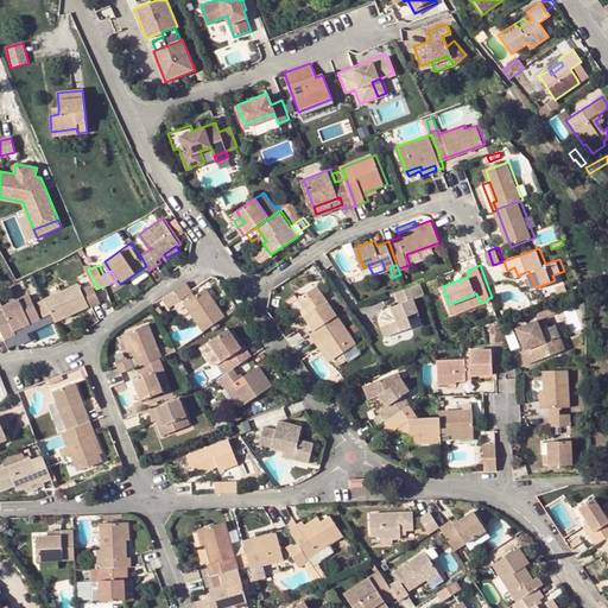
[(194,291),(187,282),(177,287),(165,296),(172,305),(175,304),(194,291)]
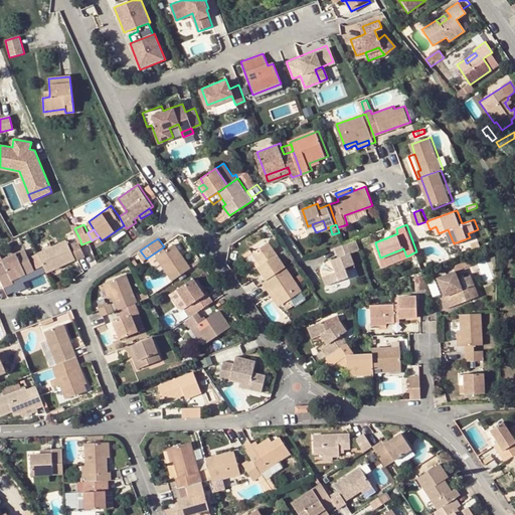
[(361,248),(357,238),(348,241),(343,243),(335,246),(339,255),(333,258),(337,270),(324,275),(327,284),(349,276),(346,269),(356,265),(352,252),(361,248)]
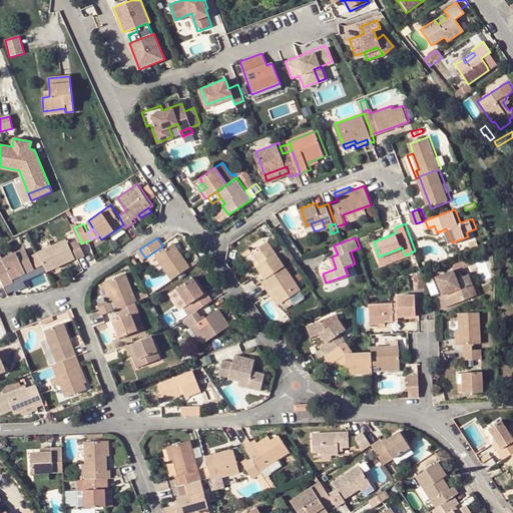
[(67,239),(38,252),(39,254),(47,272),(75,259),(67,239)]
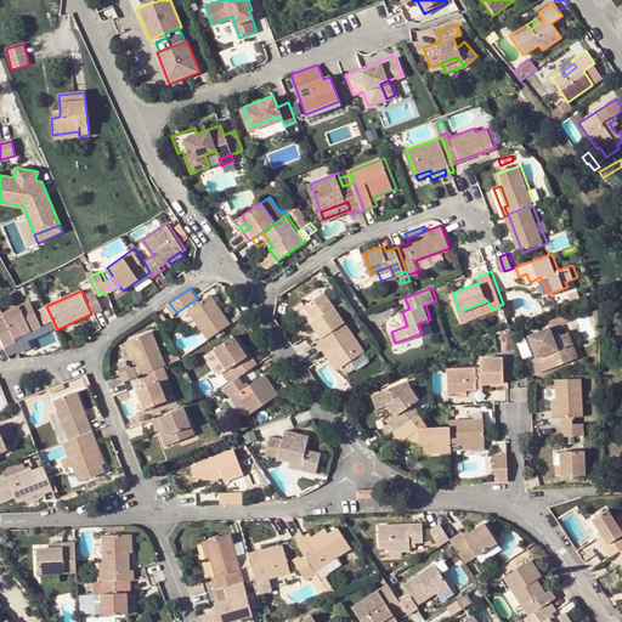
[(95,314),(105,310),(103,306),(99,295),(97,293),(97,290),(88,295),(95,314)]
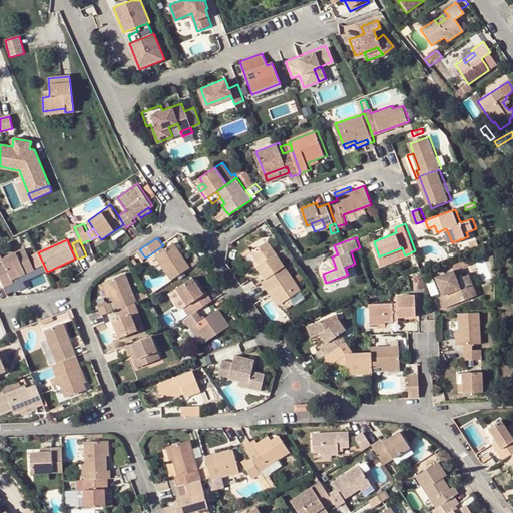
[(91,239),(81,243),(85,252),(95,247),(91,239)]
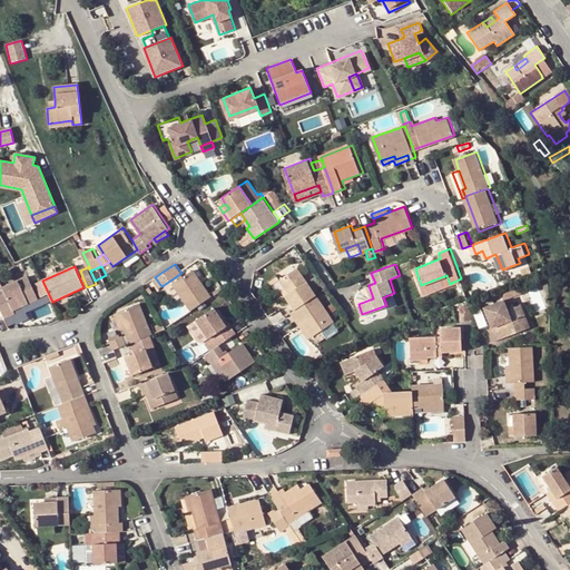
[(296,308),(317,295),(298,266),(282,278),(287,286),(291,293),(287,295),(296,308)]
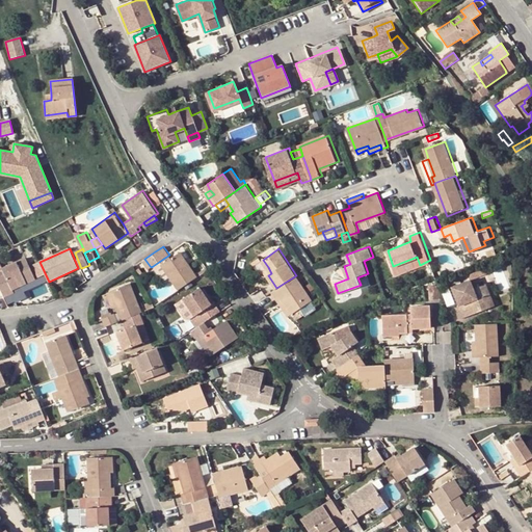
[(485,251),(487,259),(496,256),(494,248),(485,251)]
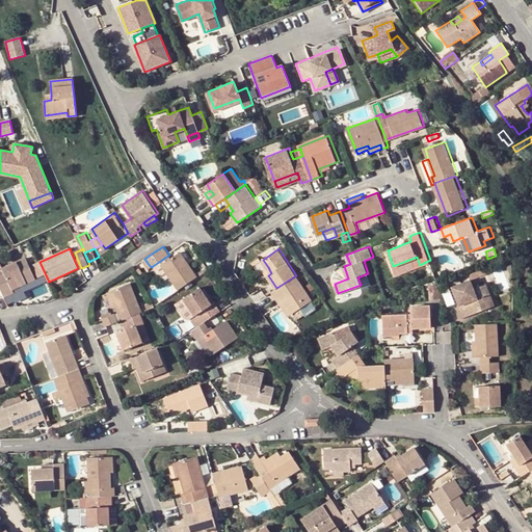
[(501,255),(510,276),(511,276),(510,250),(501,255)]
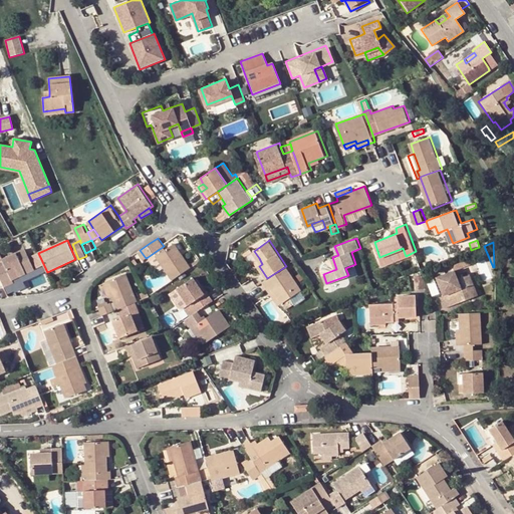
[(190,264),(175,243),(166,249),(157,254),(165,266),(174,279),(187,270),(191,267),(190,264)]
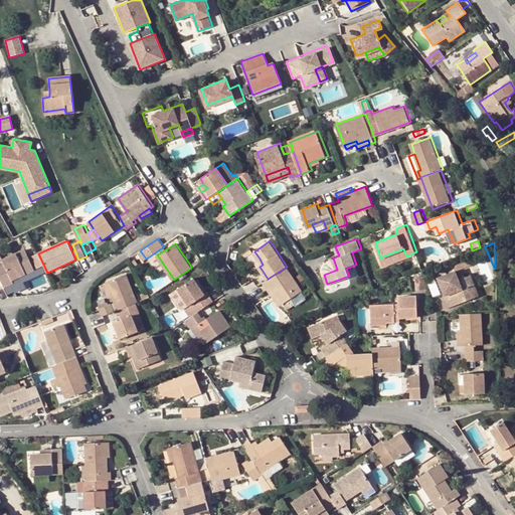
[(164,246),(148,258),(149,260),(157,272),(165,267),(157,254),(166,249),(164,246)]
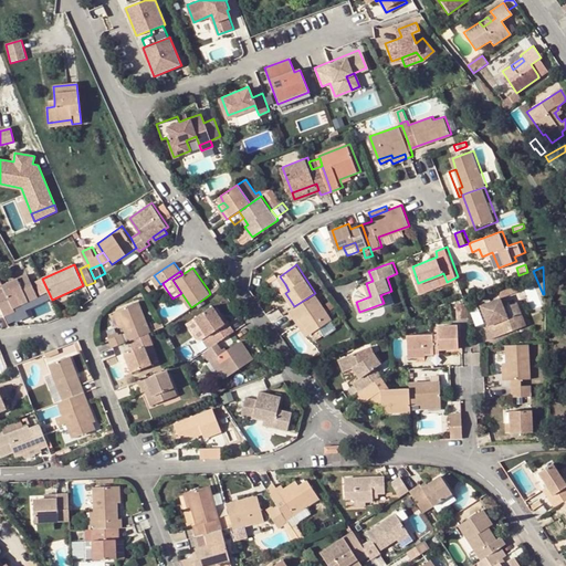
[(289,291),(285,284),(278,289),(272,281),(280,276),(276,272),(269,278),(278,292),(282,289),(285,293),(289,291)]
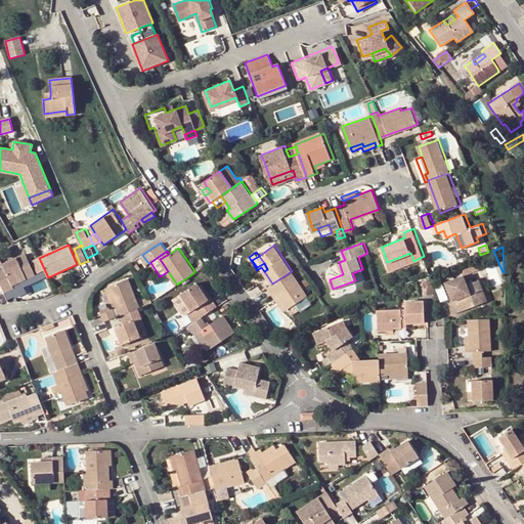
[(410,253),(387,262),(390,270),(413,261),(410,253)]
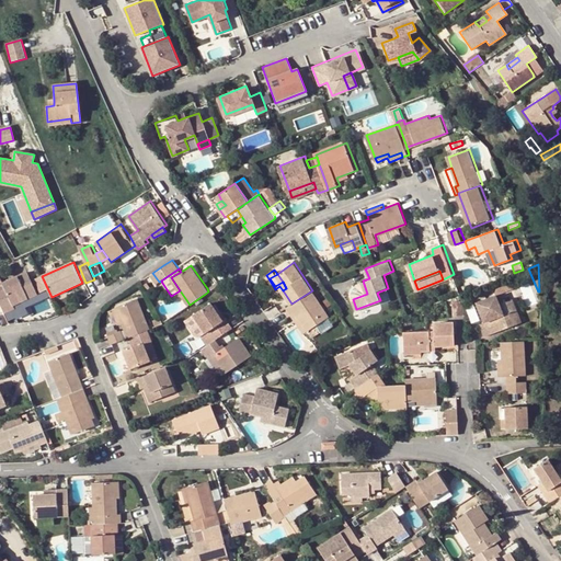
[(1,276),(0,275),(0,304),(3,312),(14,308),(12,305),(23,300),(37,295),(27,272),(9,279),(3,282),(1,277),(1,276)]
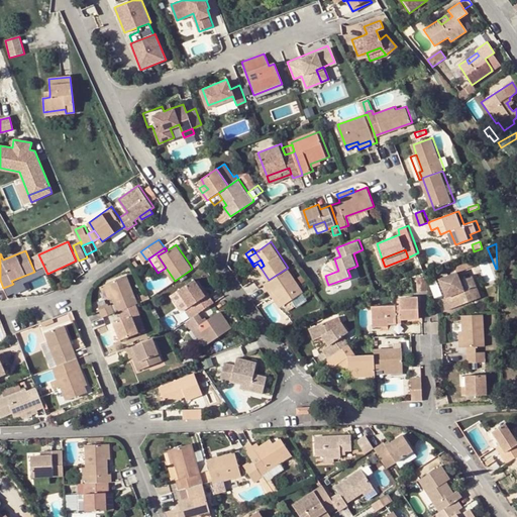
[(323,271),(325,276),(338,271),(334,259),(329,261),(323,271)]
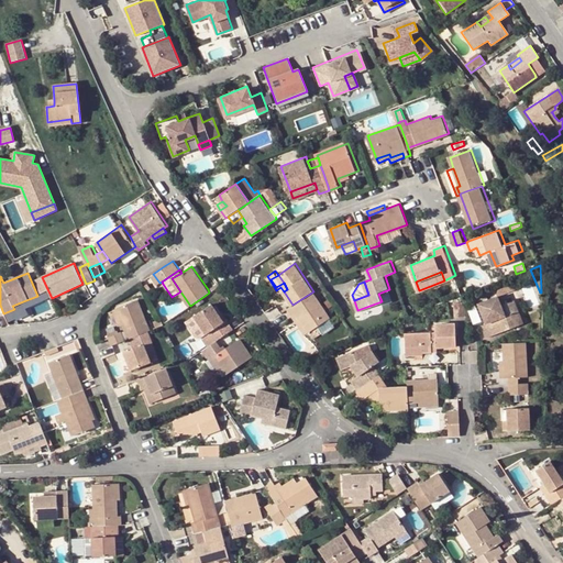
[(208,289),(209,293),(220,286),(218,283),(208,289)]
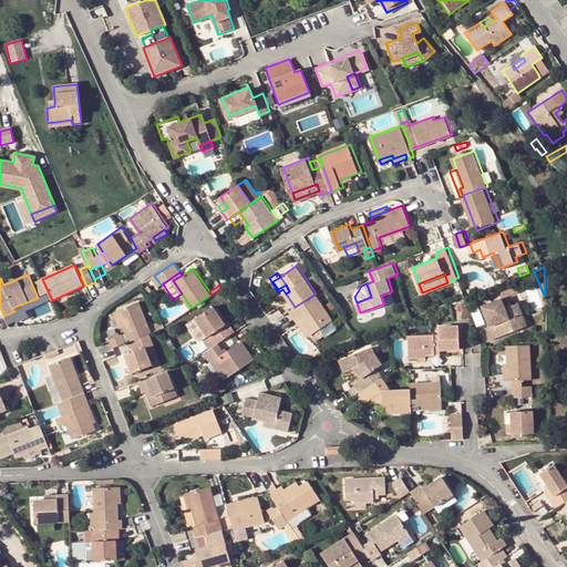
[(210,295),(206,298),(208,300),(223,290),(222,288),(210,295)]
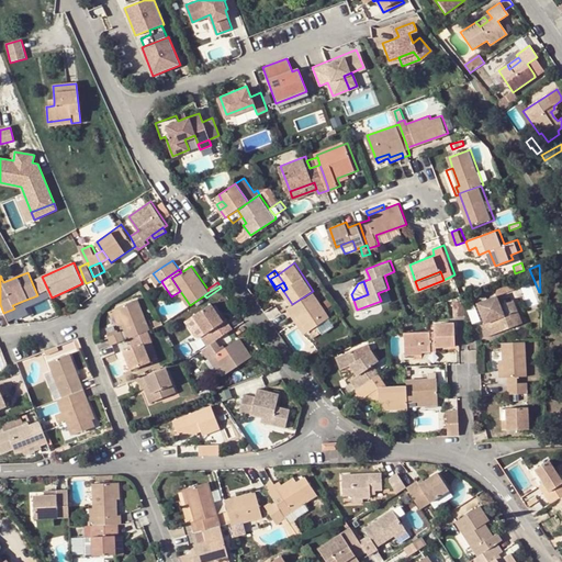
[(329,315),(313,291),(292,304),(288,307),(293,316),(296,313),(308,332),(314,327),(330,317),(329,315)]
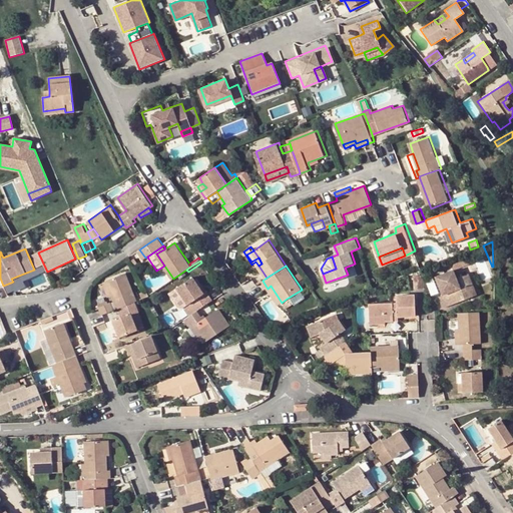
[(427,287),(426,268),(422,269),(416,272),(417,287),(427,287)]
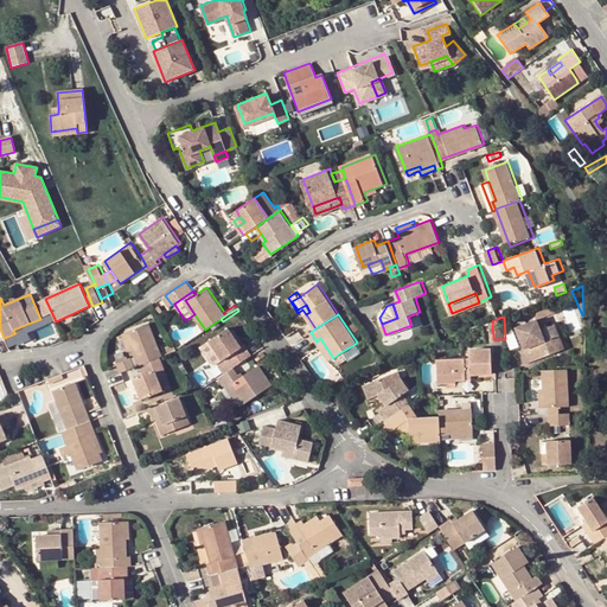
[(519,350),(524,365),(566,347),(560,334),(556,324),(542,330),(537,318),(516,327),(524,349),(519,350)]
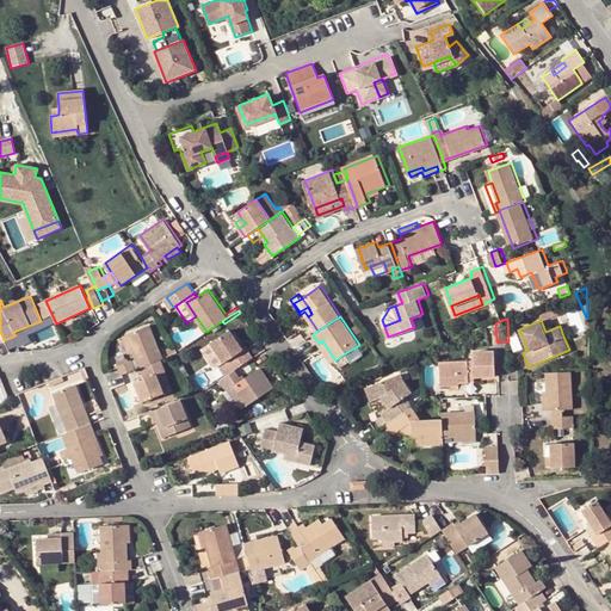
[(140,368),(164,358),(152,325),(128,334),(134,352),(136,358),(140,368)]
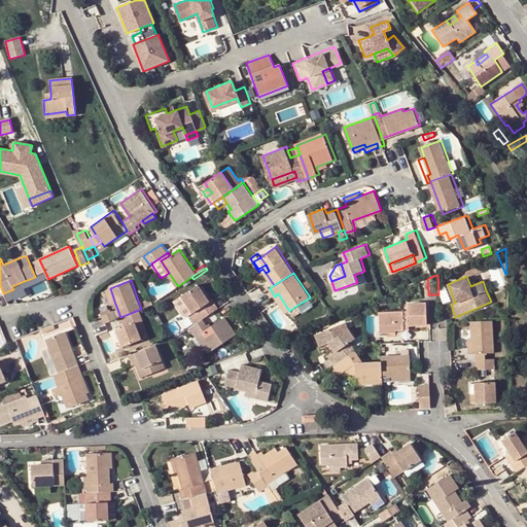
[(307,280),(303,283),(308,289),(312,286),(307,280)]
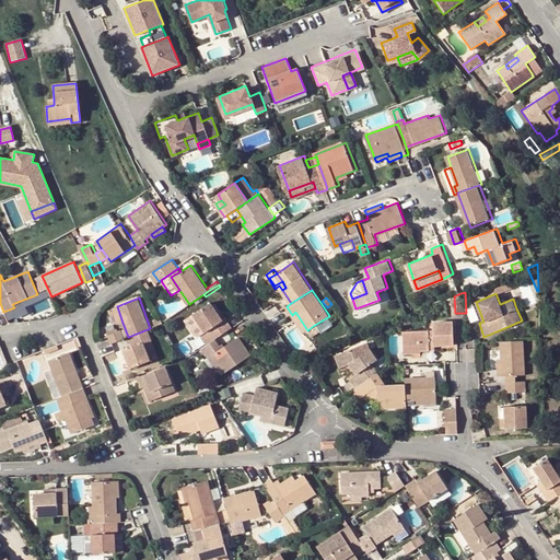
[(219,337),(233,327),(226,317),(223,319),(218,312),(211,301),(194,314),(207,331),(202,335),(209,343),(216,339),(217,338),(219,337)]
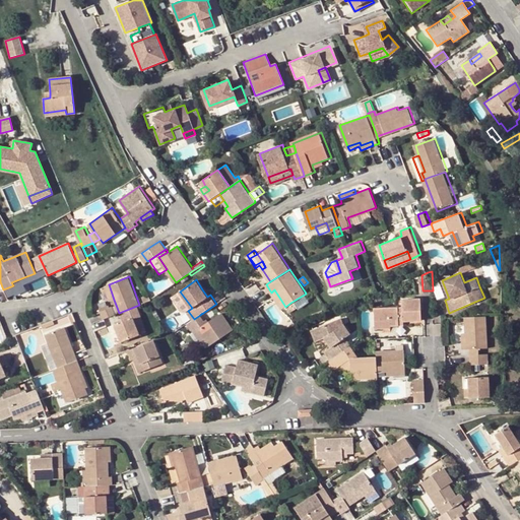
[(109,284),(104,286),(109,301),(114,300),(109,284)]
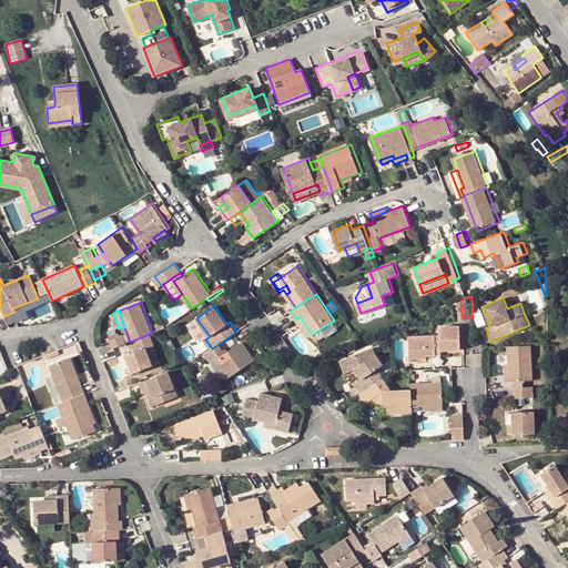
[(300,316),(296,320),(307,337),(312,335),(300,316)]
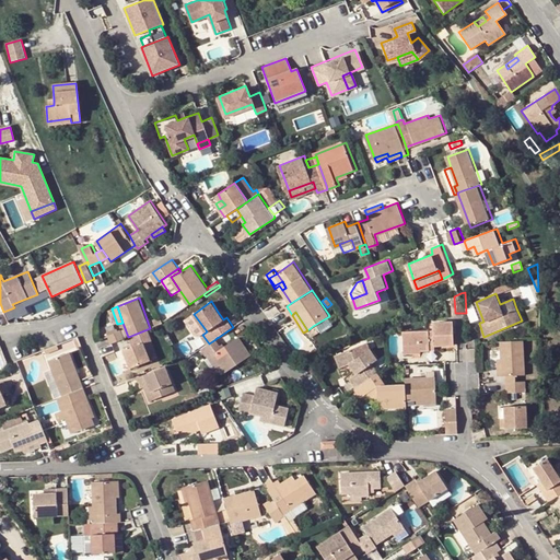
[(202,335),(207,331),(194,314),(186,319),(199,337),(202,335)]
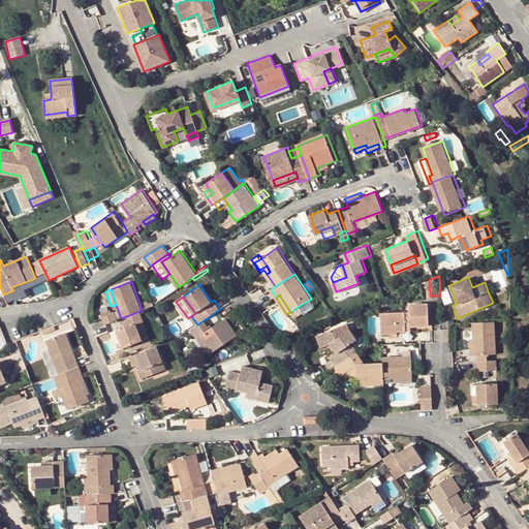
[(144,302),(146,308),(153,305),(151,299),(144,302)]
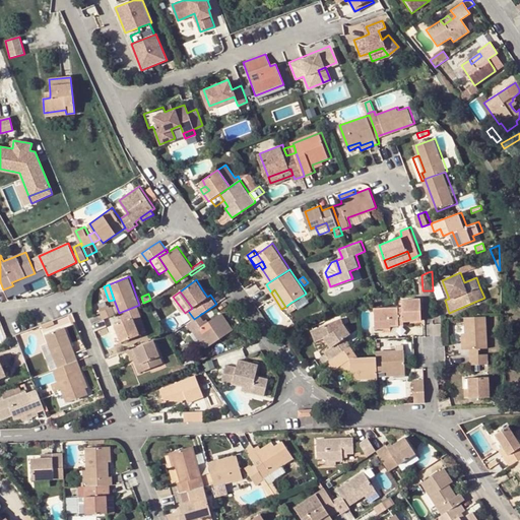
[(310,300),(306,294),(290,303),(295,309),(310,300)]
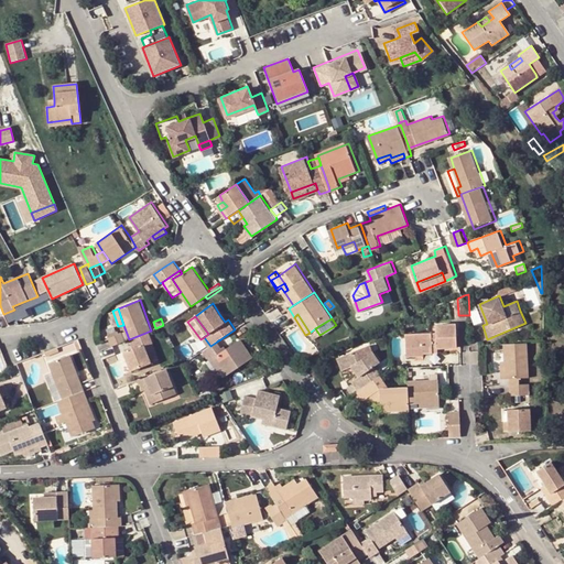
[(440,343),(440,347),(458,346),(458,323),(437,325),(437,332),(408,334),(408,347),(426,346),(426,350),(435,350),(434,343),(440,343)]
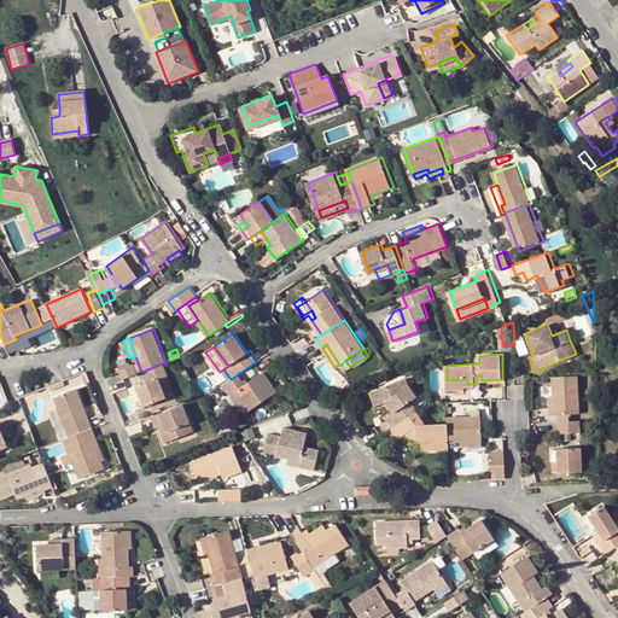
[(118,371),(122,379),(141,372),(138,362),(130,366),(118,371)]
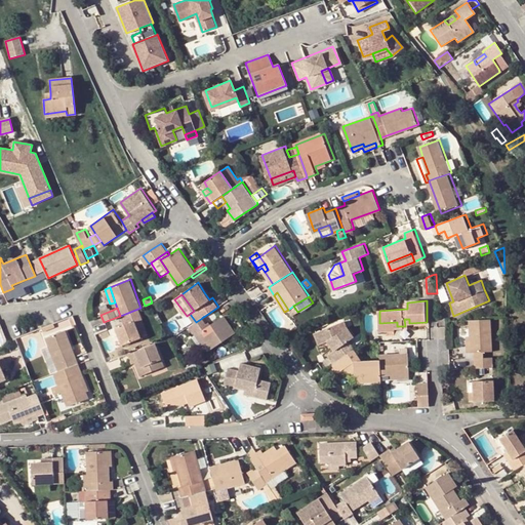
[(207,344),(211,349),(236,332),(224,315),(211,324),(200,331),(207,344)]
